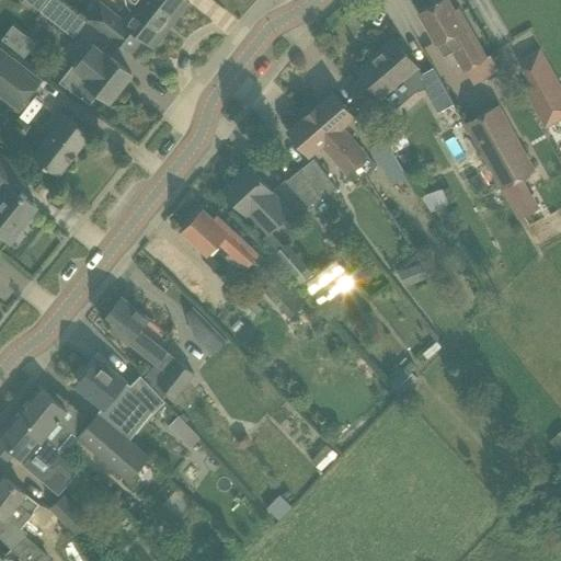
[(49,0),(41,11),(73,36),(86,21),(58,0),(49,0)]
